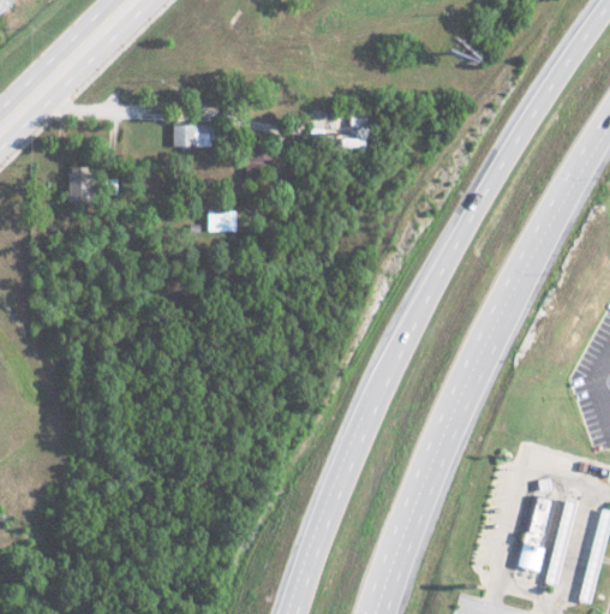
[(173,125),(173,148),(209,148),(209,124),(173,125)]
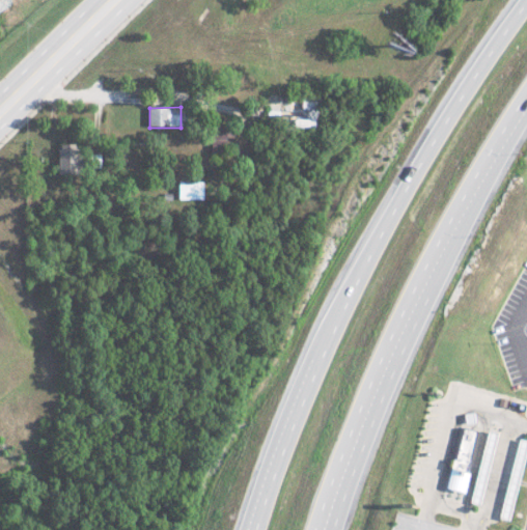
[(226,129),(213,129),(213,155),(226,155),(226,129)]
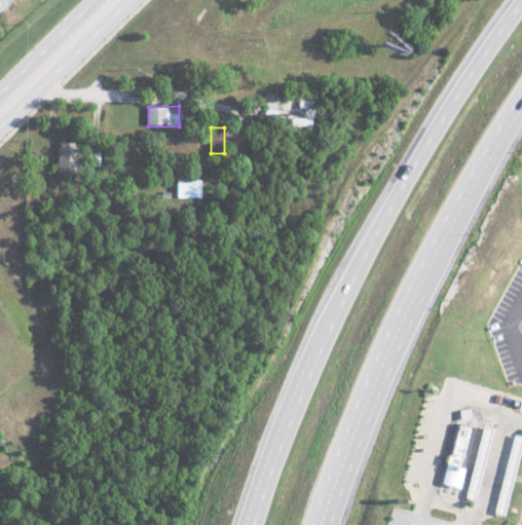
[(79,143),(58,143),(58,173),(79,173),(79,143)]
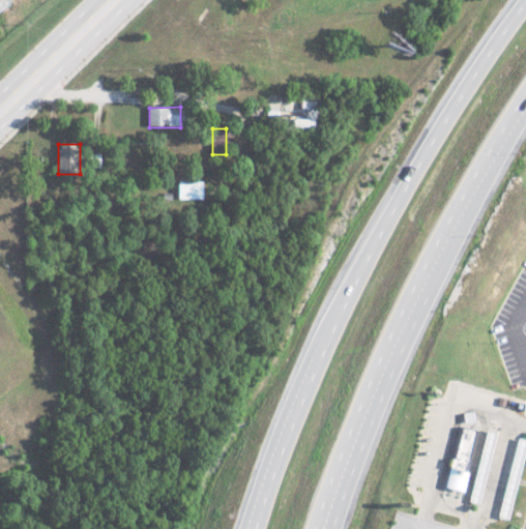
[(205,200),(204,181),(180,182),(180,200),(205,200)]
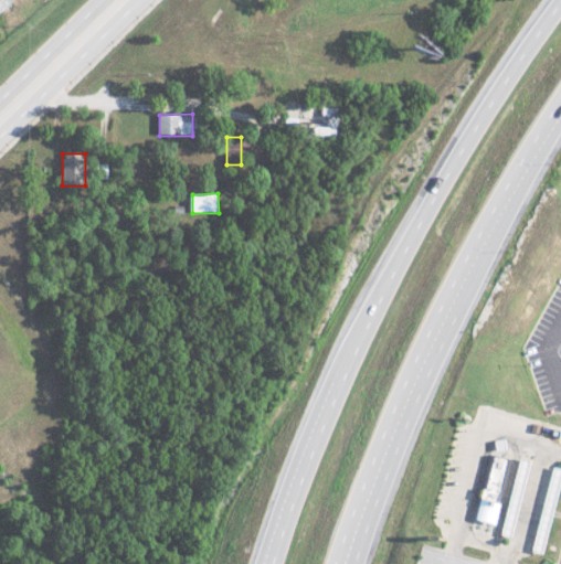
[(510,460),(491,456),(475,521),(493,525),(510,460)]
